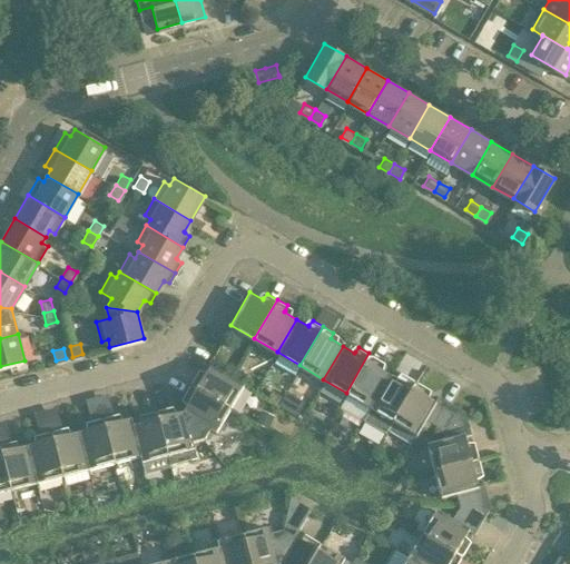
[(379,359),(369,353),(346,393),(370,406),(389,373),(376,366),(377,365),(379,359)]
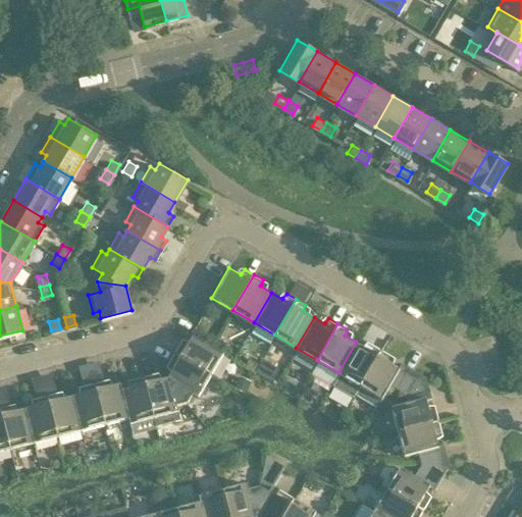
[(174,351),(210,372),(223,351),(193,332),(186,344),(185,344),(179,343),(174,351)]
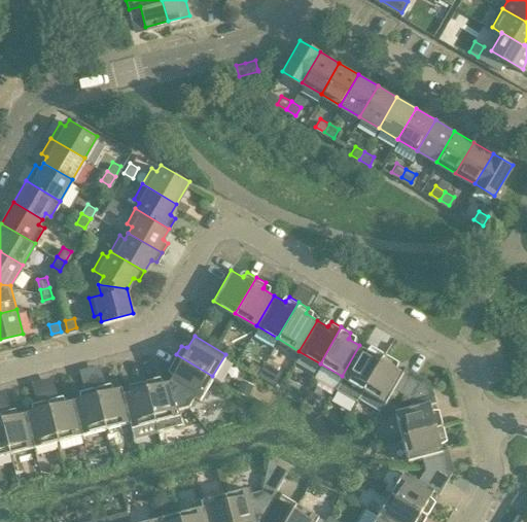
[(225,353),(230,346),(222,342),(218,348),(225,353)]
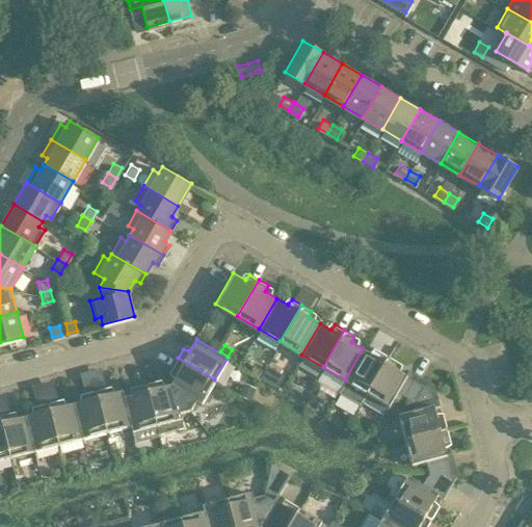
[(345,379),(366,392),(388,356),(378,349),(374,353),(374,354),(363,348),(345,379)]
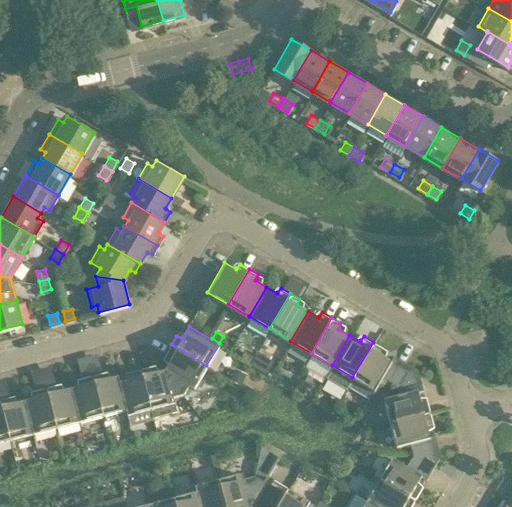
[(382,347),(373,342),(352,377),(348,384),(370,396),(382,375),(395,382),(416,367),(393,354),(390,359),(380,353),(380,352),(382,347)]
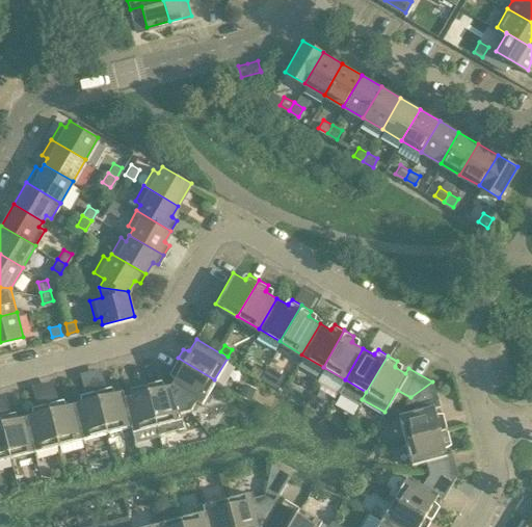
[(202,401),(214,379),(178,358),(173,367),(177,371),(178,372),(170,383),(190,409),(196,398),(202,401)]
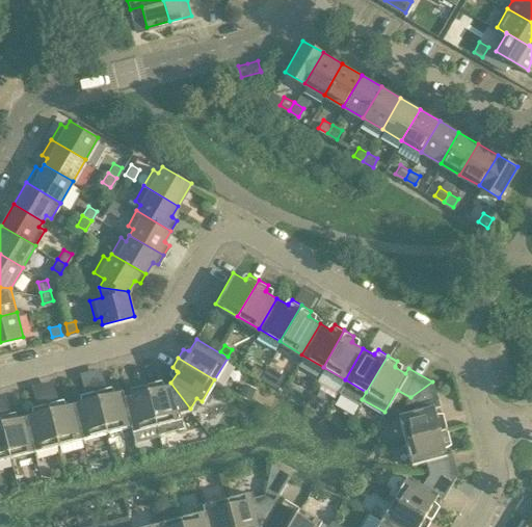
[(250,367),(260,372),(263,366),(255,361),(250,367)]
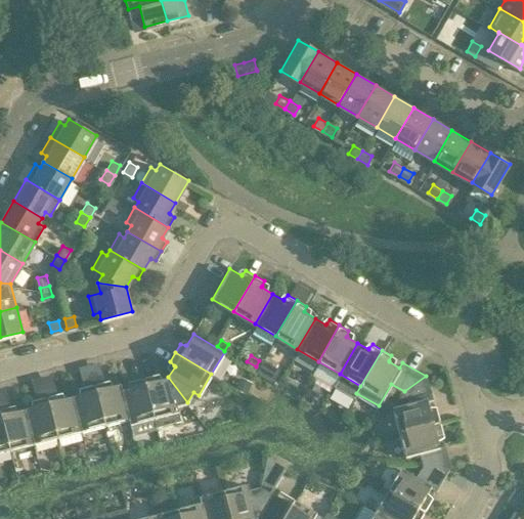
[(177,404),(187,402),(168,377),(157,380),(157,379),(154,374),(143,377),(154,417),(178,411),(177,404)]
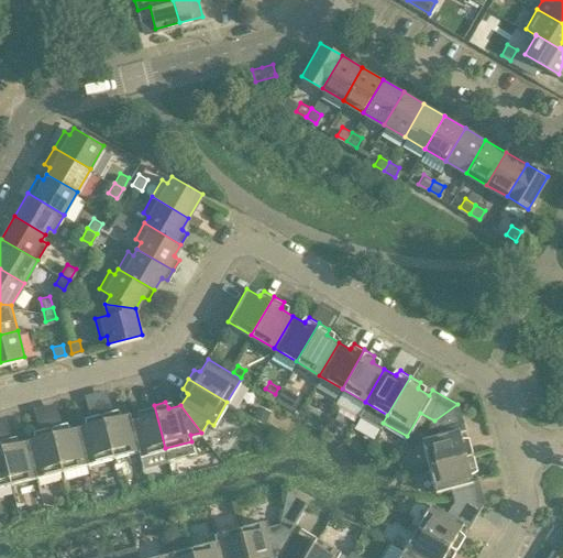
[(261,402),(254,414),(264,419),(271,408),(261,402)]
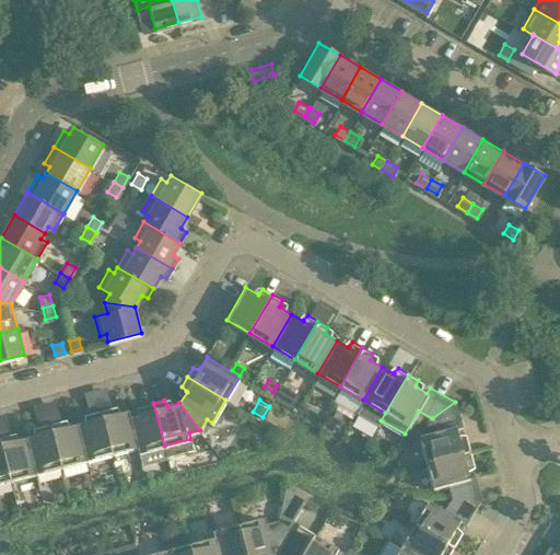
[(419,435),(427,461),(469,450),(456,403),(455,402),(432,418),(433,419),(436,430),(419,435)]
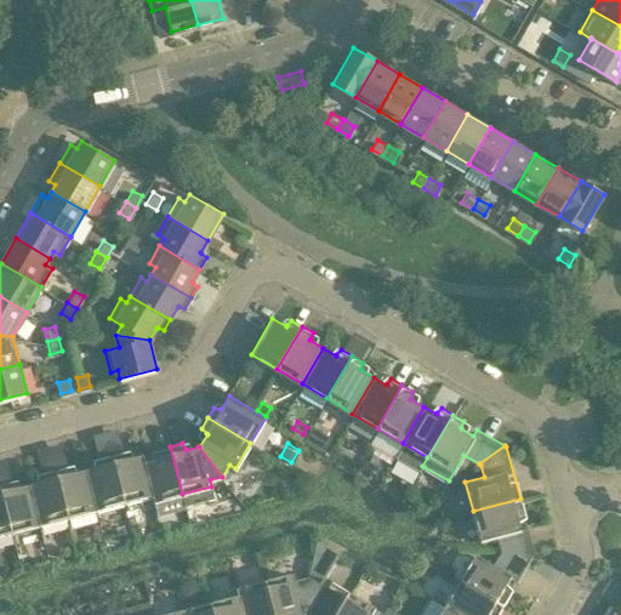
[(153,502),(182,494),(170,446),(158,450),(158,456),(158,457),(144,461),(143,461),(153,495),(152,495),(153,502)]
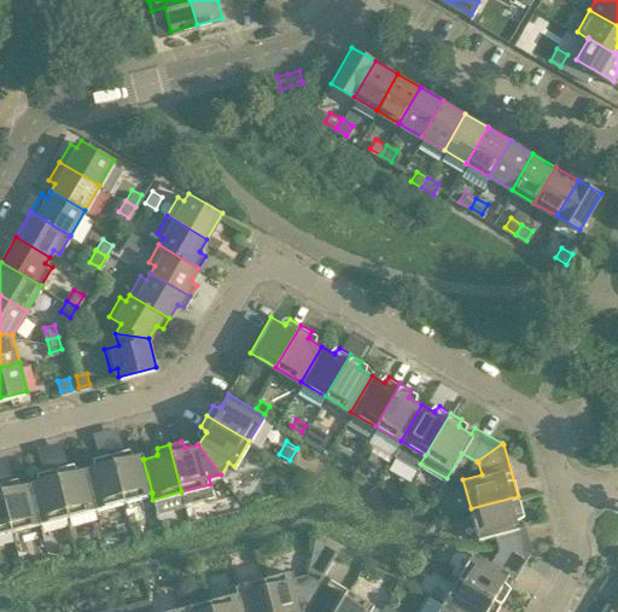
[(123,500),(151,493),(152,493),(143,459),(144,459),(143,452),(127,455),(127,454),(123,449),(111,452),(123,500)]
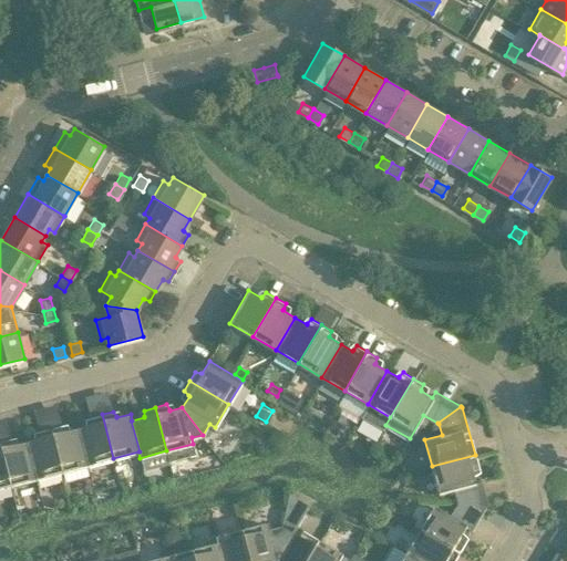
[(113,458),(102,414),(91,417),(91,423),(91,424),(78,427),(88,465),(113,458)]
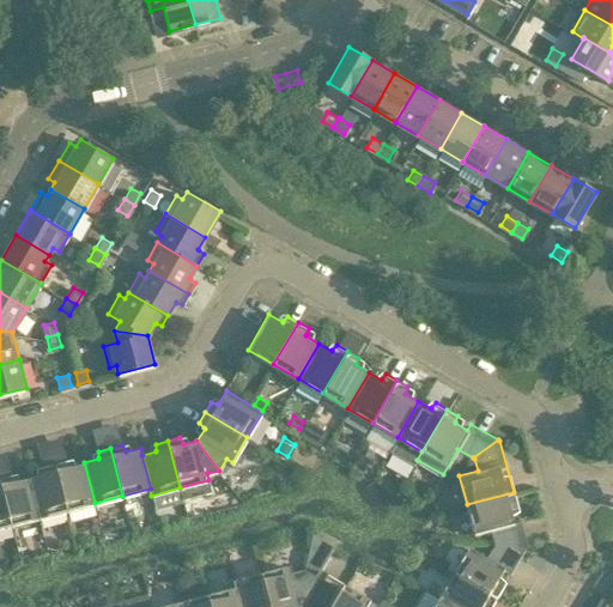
[(67,510),(95,503),(84,462),(70,467),(70,466),(67,460),(55,463),(67,510)]
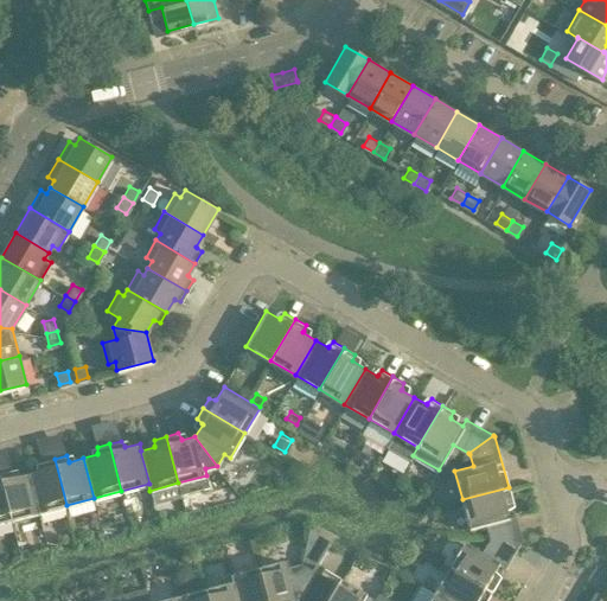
[(39,512),(66,505),(55,459),(43,461),(43,467),(43,468),(29,473),(39,512)]
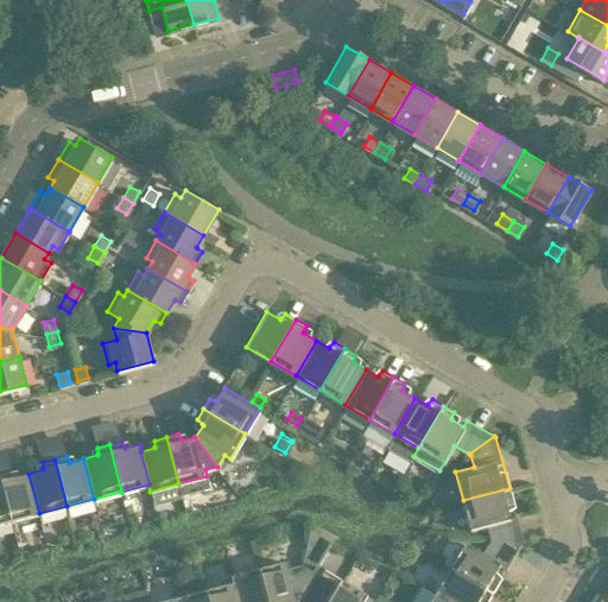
[(306,473),(295,466),(287,477),(293,482),(306,473)]
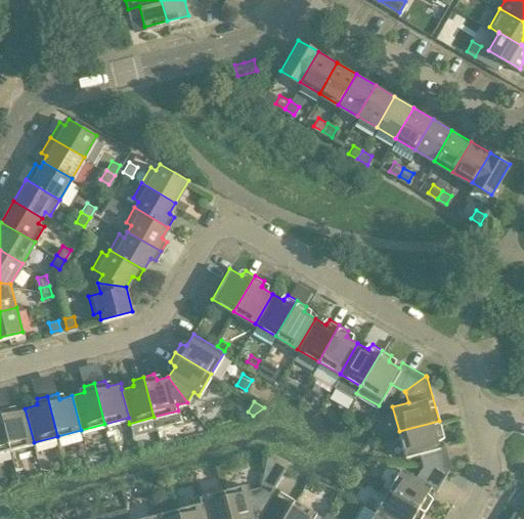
[(0,411),(10,448),(34,442),(25,408),(12,412),(12,411),(9,405),(0,407),(0,411)]
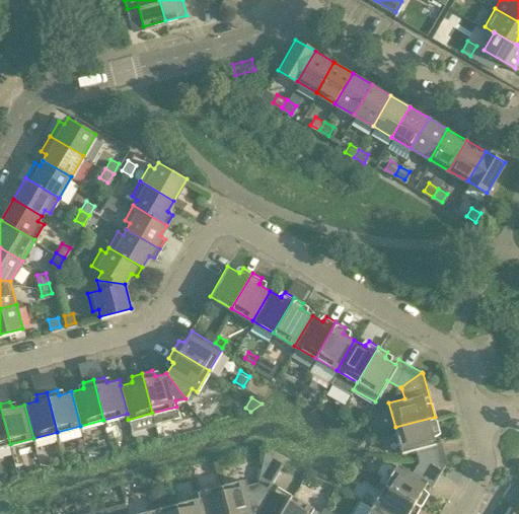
[(0,446),(10,444),(0,407),(0,446)]
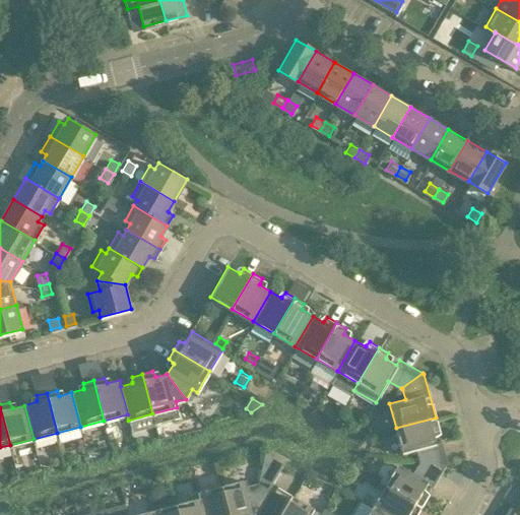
[(447,460),(436,417),(396,428),(402,452),(416,448),(419,460),(445,464),(447,460)]
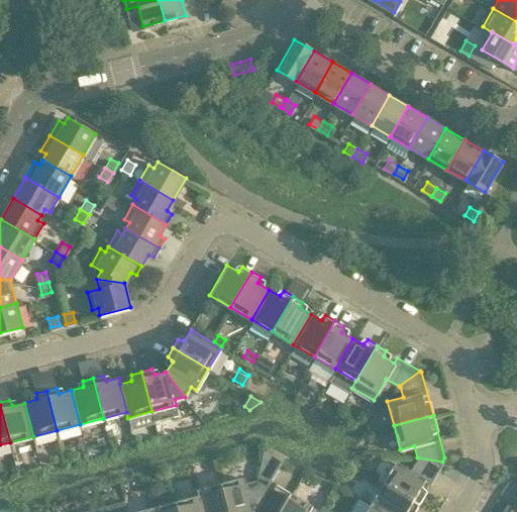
[(395,461),(383,482),(418,503),(423,494),(420,490),(419,490),(425,480),(430,483),(442,462),(417,457),(410,470),(395,461)]
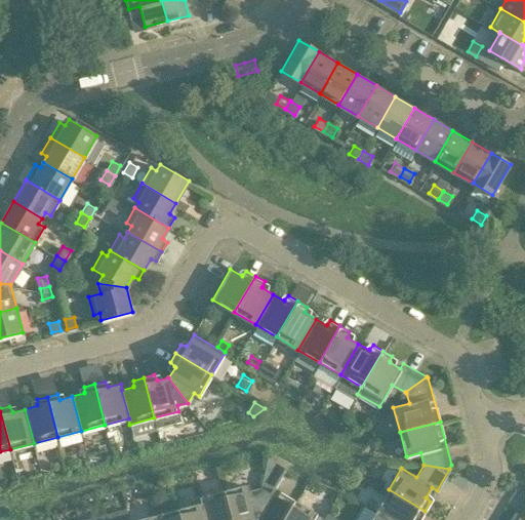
[(224,490),(231,519),(249,519),(256,518),(260,487),(249,489),(248,484),(224,490)]
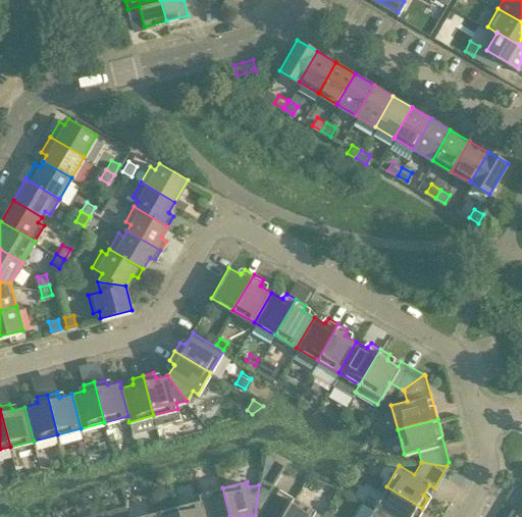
[(268,489),(259,484),(255,515),(257,516),(281,516),(294,497),(271,484),(268,489)]
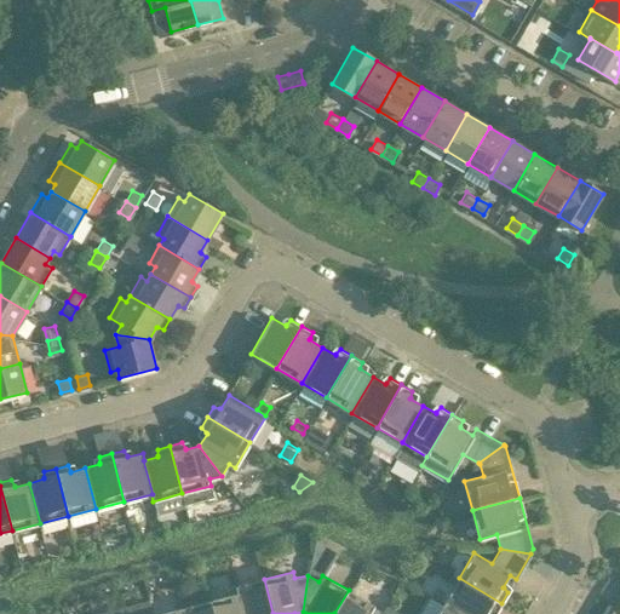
[(495,613),(501,603),(459,578),(445,603),(461,613),(486,613),(488,612),(489,612),(495,613)]
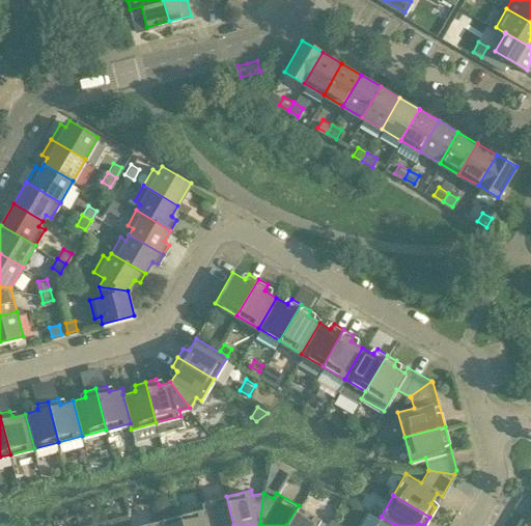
[(207,525),(233,525),(226,496),(201,502),(203,508),(207,525)]
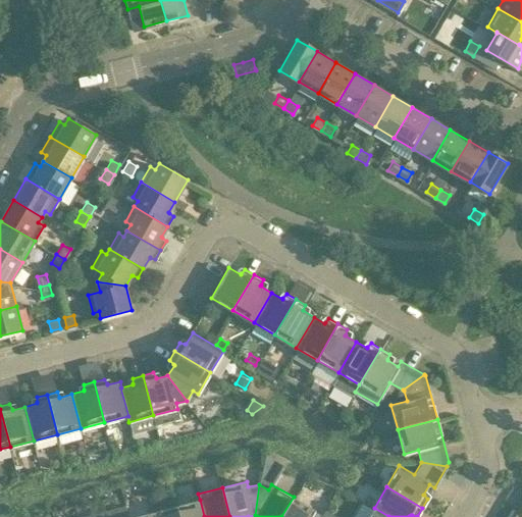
[(323,495),(318,503),(323,506),(328,498),(323,495)]
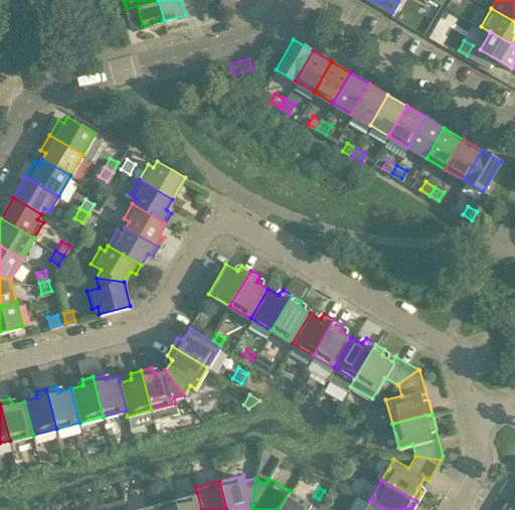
[(290,490),(278,509),(306,509),(311,503),(290,490)]
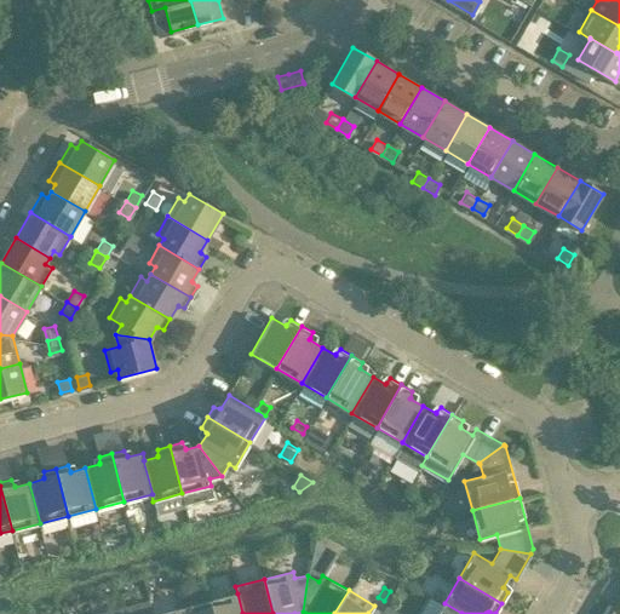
[(242,613),(237,594),(210,601),(213,613),(242,613)]
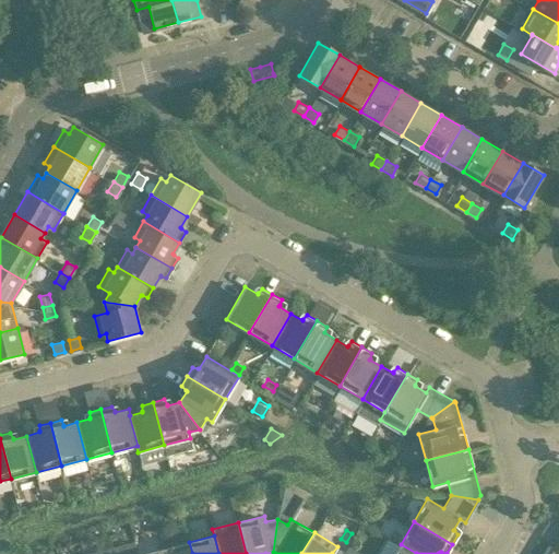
[(558,553),(558,544),(554,541),(546,553),(545,553),(543,553),(540,553),(558,553)]
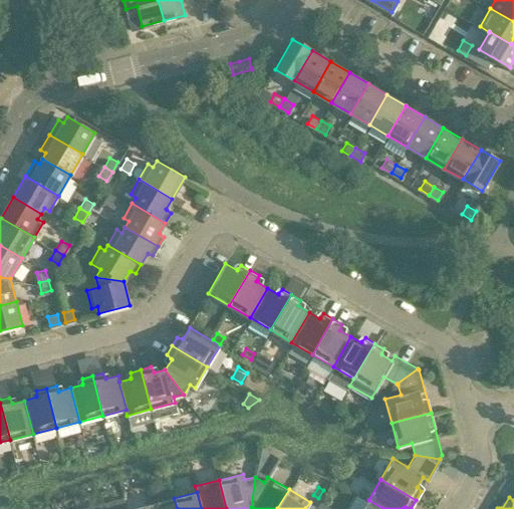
[(151,504),(152,508),(177,508),(174,498),(151,504)]
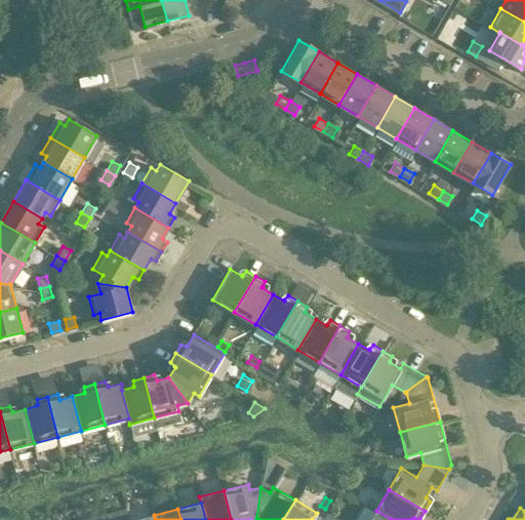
[(391,519),(376,511),(370,519),(391,519)]
